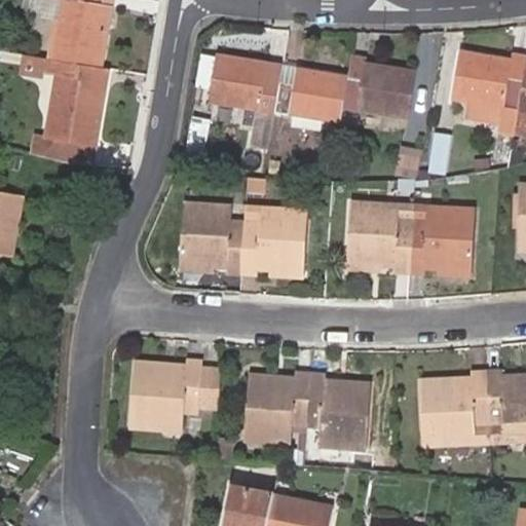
[(52,0),(59,1),(48,60),(92,68),(104,8),(87,6),(88,0),(52,0)]
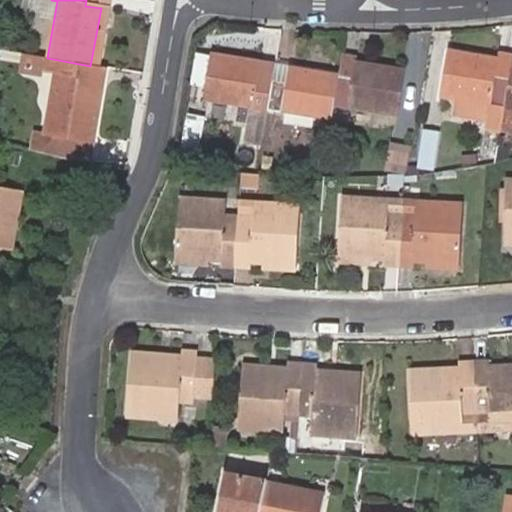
[(86,0),(85,6),(101,8),(101,0),(86,0)]
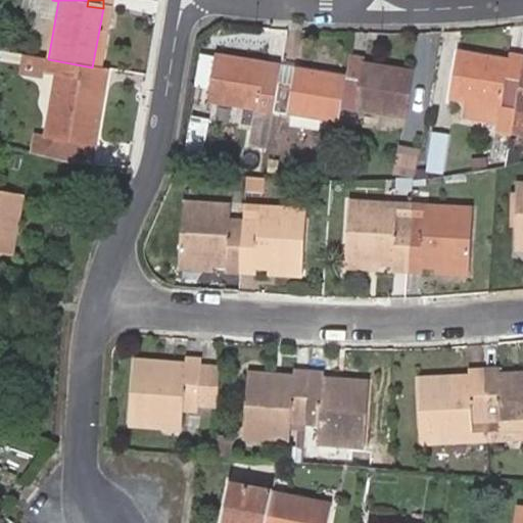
[(519,69),(521,57),(508,54),(506,64),(503,80),(516,82),(519,69)]
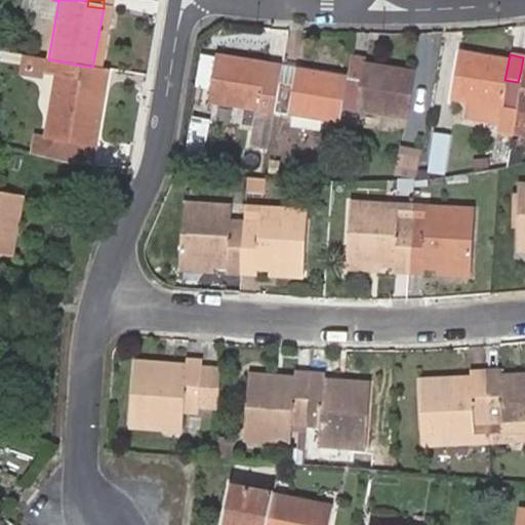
[(509,136),(518,82),(505,80),(508,65),(456,56),(449,99),(462,102),(459,119),(494,125),(492,133),(509,136)]
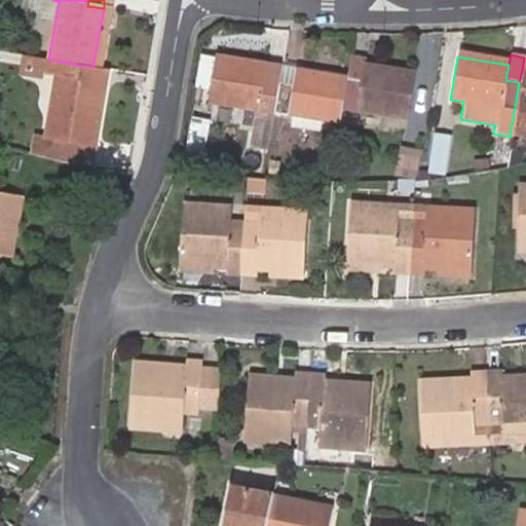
[(256,110),(271,113),(276,84),(261,81),(263,66),(213,58),(205,102),(256,110)]
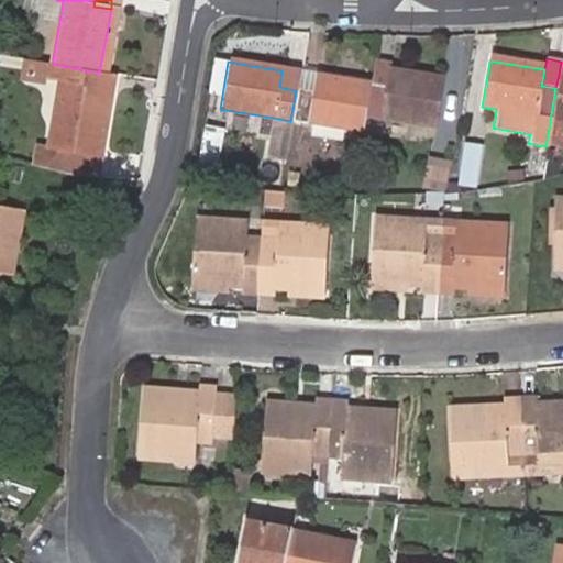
[(388,72),(389,65),(374,63),(370,86),(386,88),(388,72)]
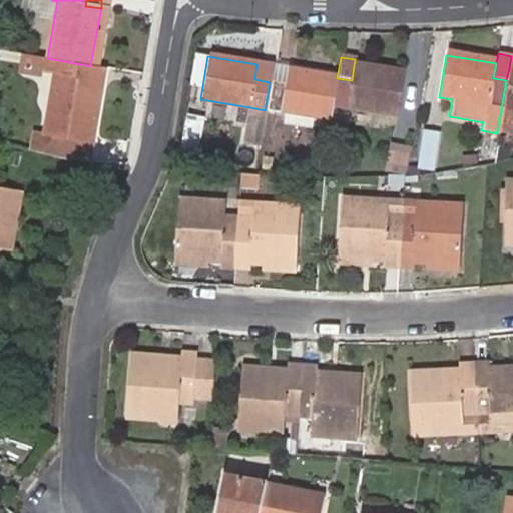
[(90,66),(47,58),(44,72),(60,75),(49,135),(61,137),(93,143),(106,69),(90,66)]
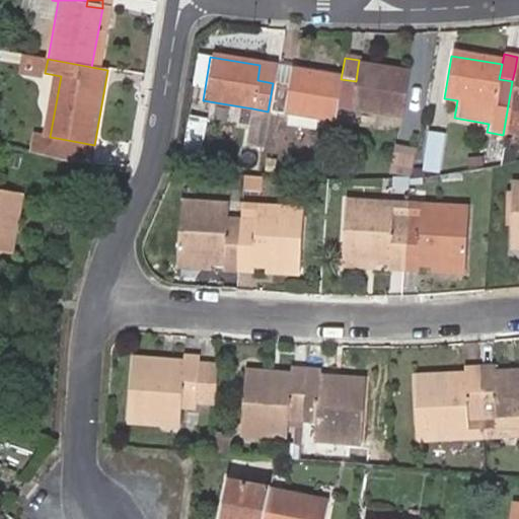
[(257,80),(273,83),(275,68),(260,65),(257,80)]
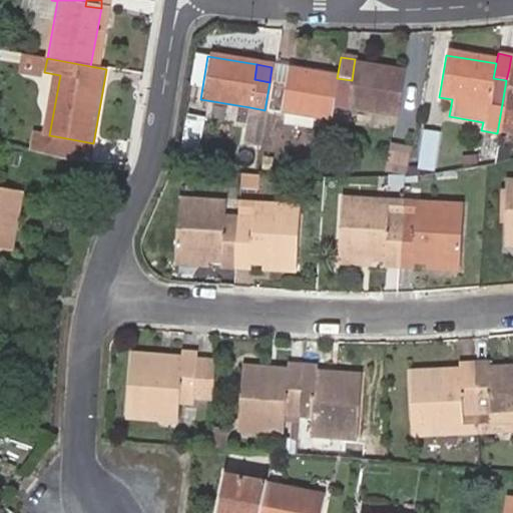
[(333,105),(397,116),(404,74),(354,65),(352,80),(337,78),(333,104),(333,105)]
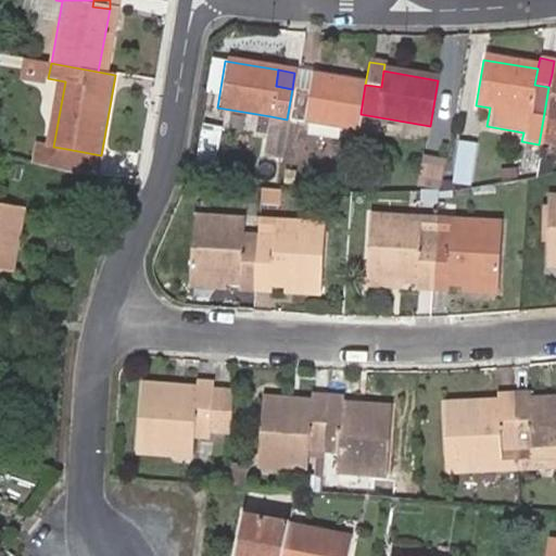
[(306,91),(308,75),(294,73),(292,89),(306,91)]
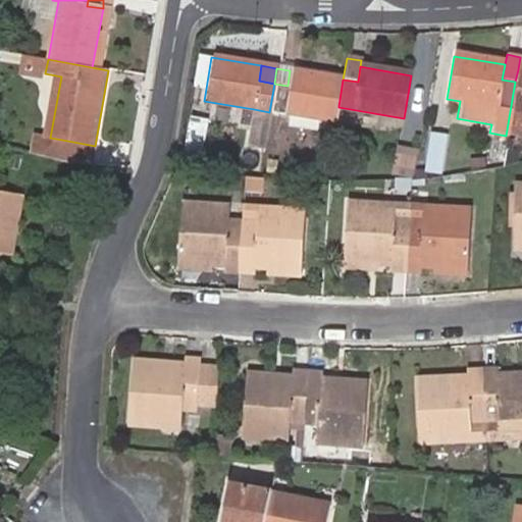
[(269,112),(335,122),(338,107),(338,106),(343,80),(290,70),(288,86),(274,84),(269,112)]
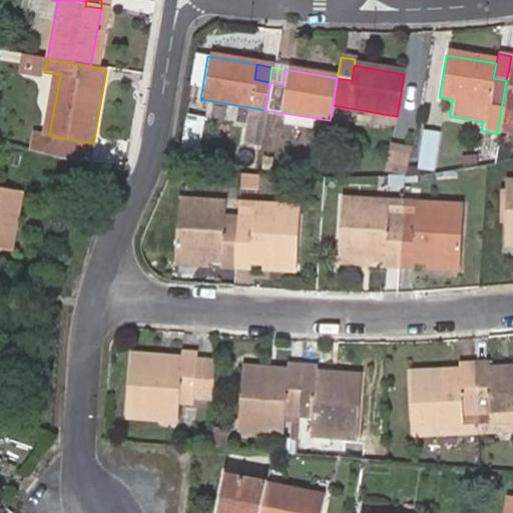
[(512,81),(506,80),(497,133),(512,135),(512,81)]
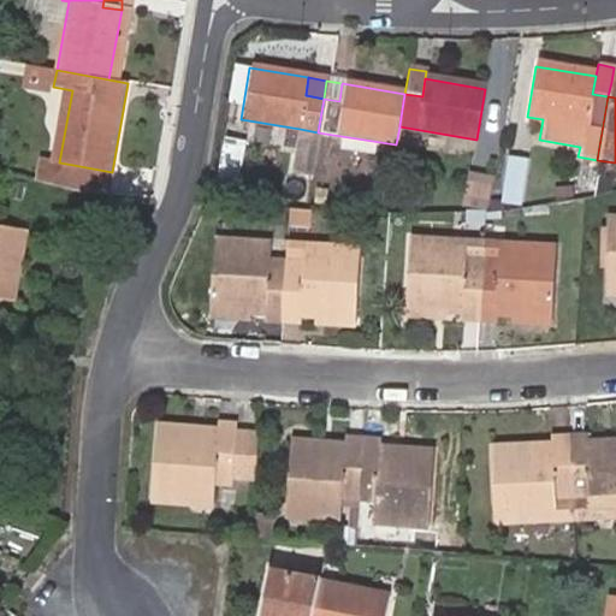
[(296,147),(314,150),(318,132),(300,129),(296,147)]
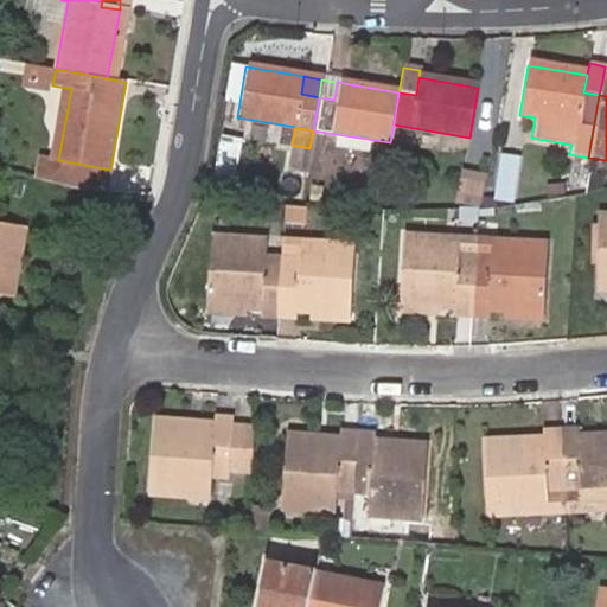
[(515,157),(498,154),(491,197),(509,200),(515,157)]
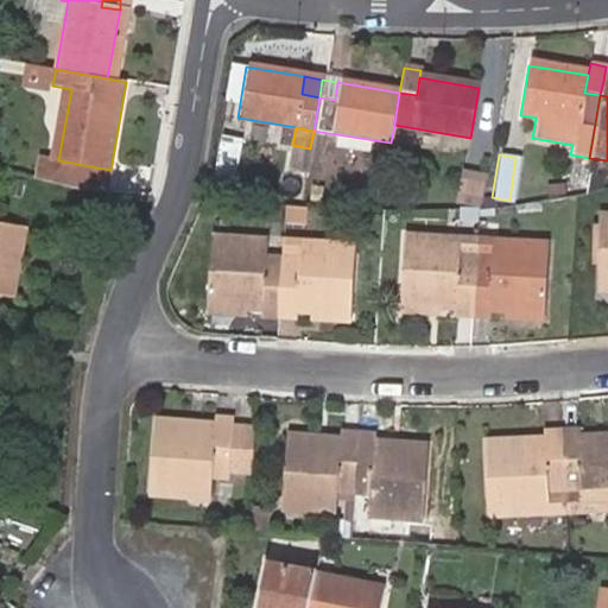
[(108,190),(113,170),(111,170),(73,163),(69,185),(81,188),(108,190)]
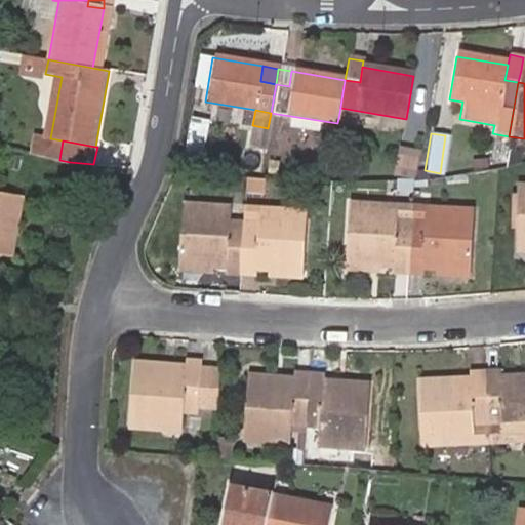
[(415,178),(419,152),(399,149),(394,179),(415,178)]
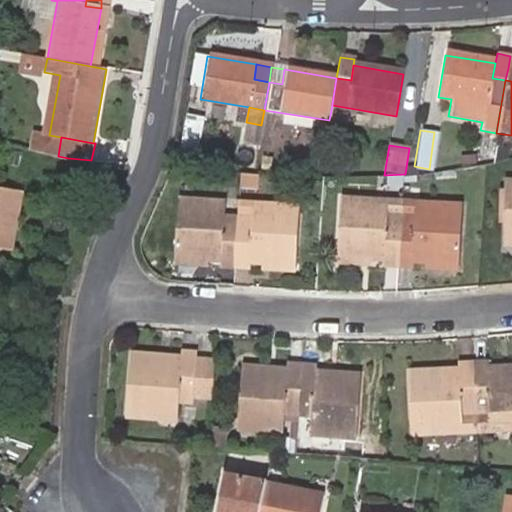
[(506,150),(493,148),(491,164),(506,159),(506,150)]
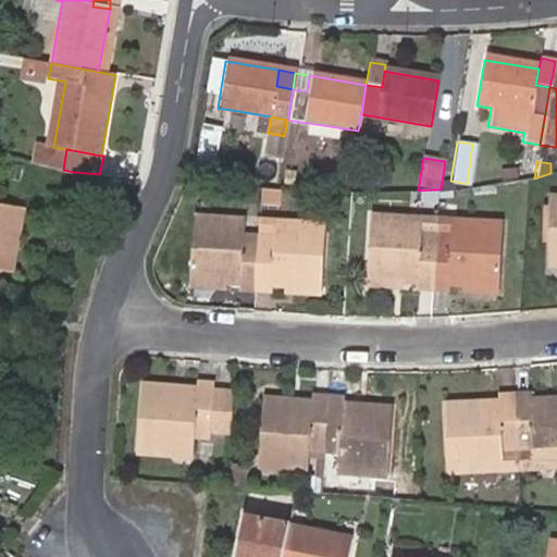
[(284,190),(263,188),(262,205),(282,207),(284,190)]
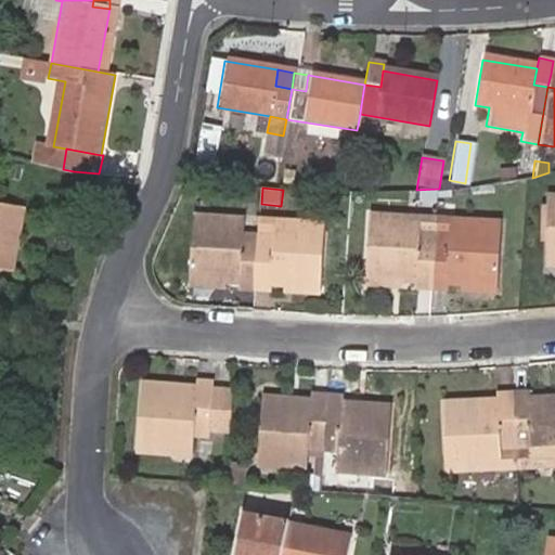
[(259,203),(260,190),(249,190),(249,203),(259,203)]
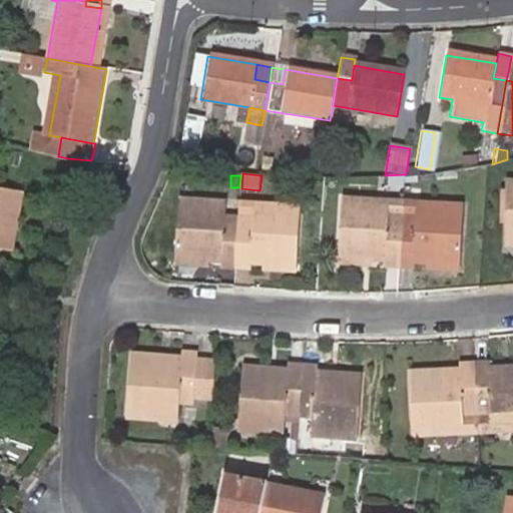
[(405,175),(391,175),(390,187),(405,188),(405,175)]
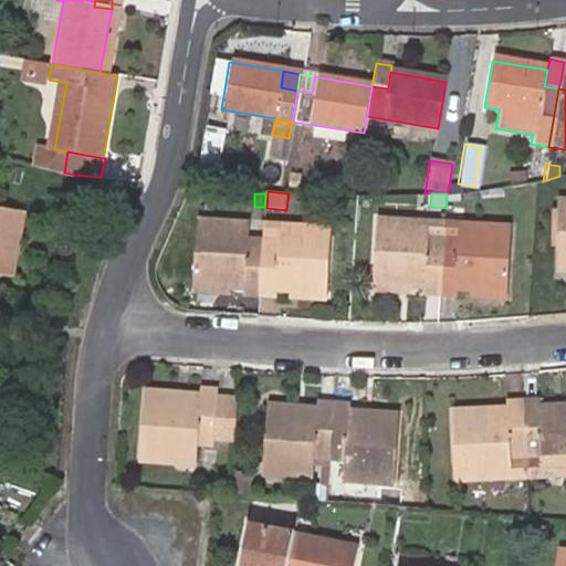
[(24,211),(0,207),(0,274),(12,278),(13,278),(24,211)]
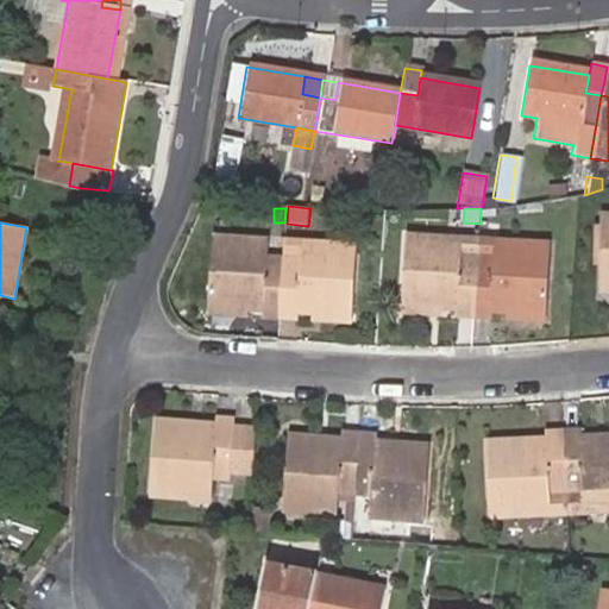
[(263,316),(281,318),(284,257),(268,256),(269,239),(213,236),(208,305),(250,307),(263,309),(263,316)]
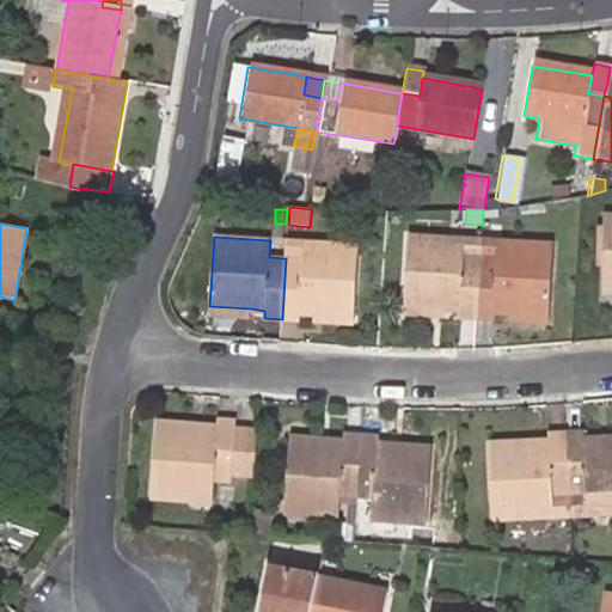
[(458,317),(478,317),(482,258),(464,257),(465,240),(409,237),(405,306),(445,308),(459,310),(458,317)]
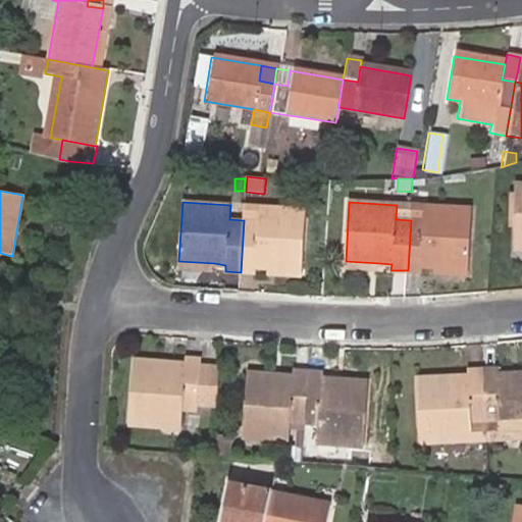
[(411,220),(411,205),(397,205),(396,219),(411,220)]
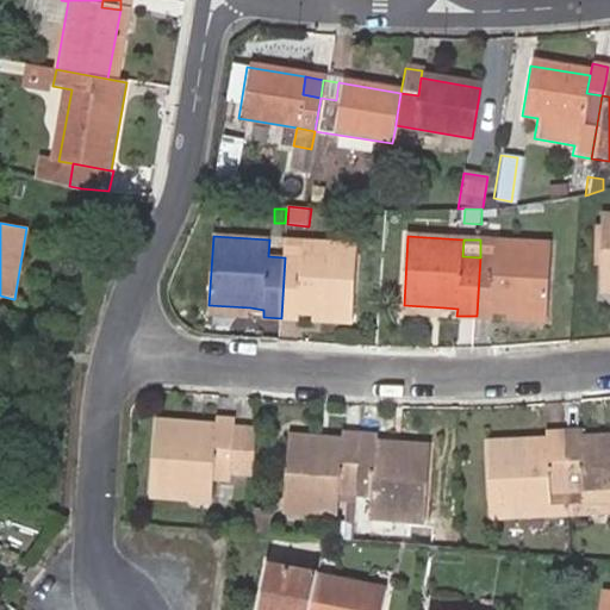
[(499,242),(480,240),(480,257),(498,259),(499,242)]
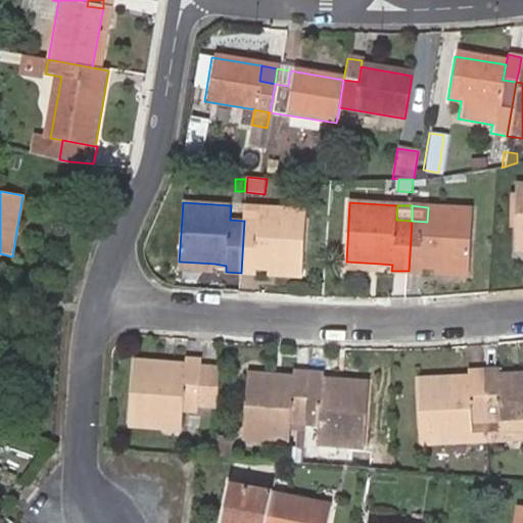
[(244,221),(241,273),(256,274),(257,268),(269,269),(302,271),(306,209),(258,206),(257,223),(244,221)]
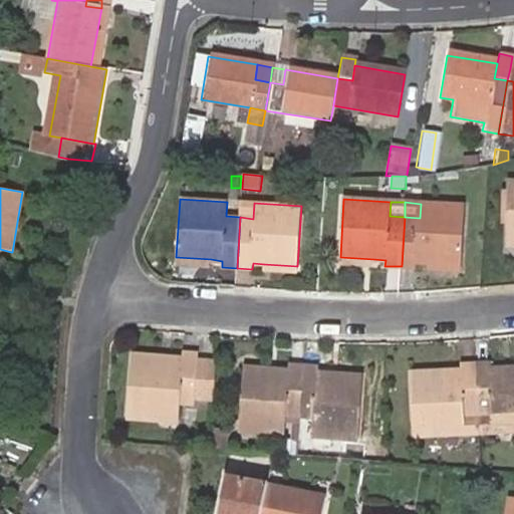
[(405,217),(402,266),(415,267),(416,261),(428,262),(461,264),(465,206),(421,204),(420,218),(405,217)]
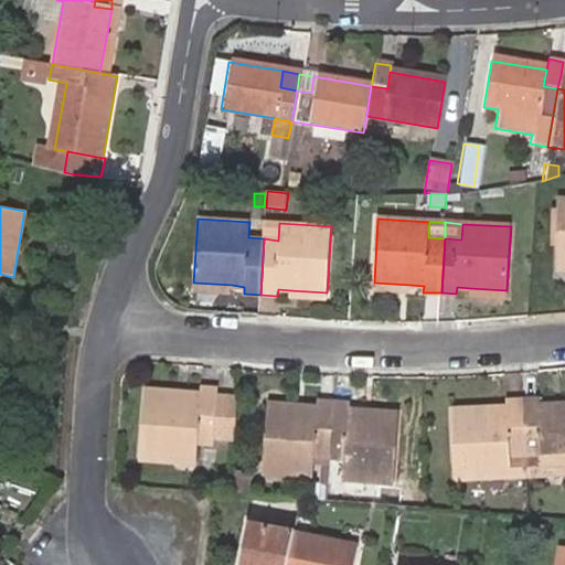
[(232,285),(193,283),(193,289),(231,292),(232,285)]
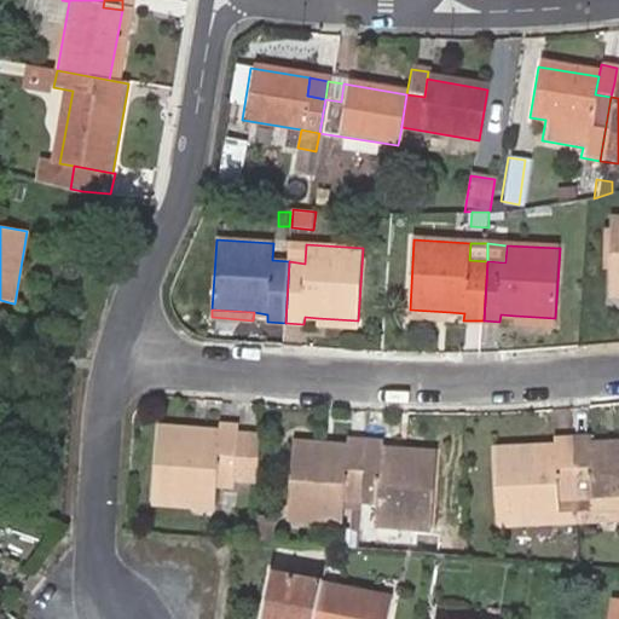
[(450,319),(450,312),(410,310),(410,317),(450,319)]
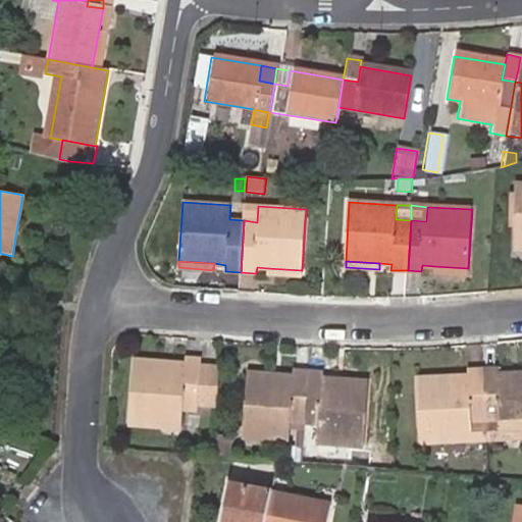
[(301,276),(302,270),(268,268),(267,273),(301,276)]
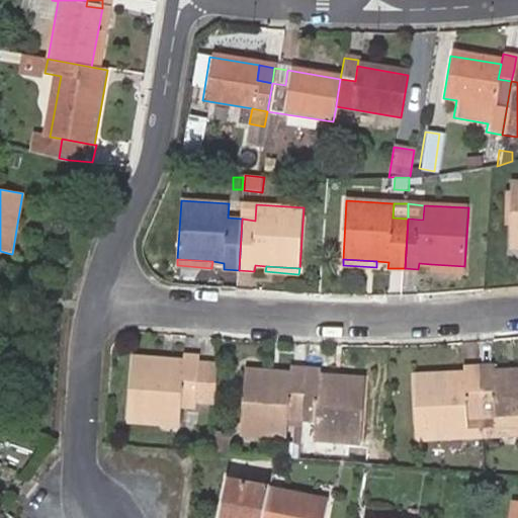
[(160,415),(181,416),(181,406),(195,407),(199,355),(184,354),(184,359),(134,355),(127,420),(160,423),(160,415)]
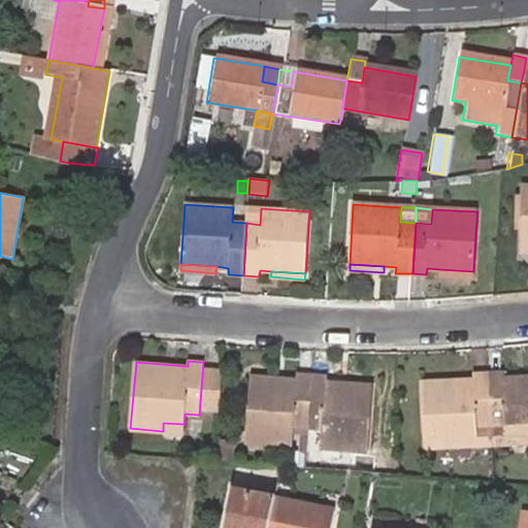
[(504,371),(490,372),(494,444),(506,444),(506,435),(525,435),(526,443),(527,442),(527,376),(505,377),(504,371)]
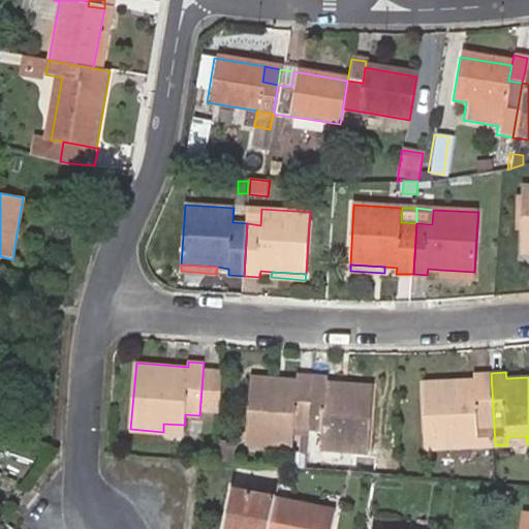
[(495,445),(491,373),(475,374),(474,379),(424,382),(427,448),(460,446),(460,438),(481,437),(481,446),(495,445)]
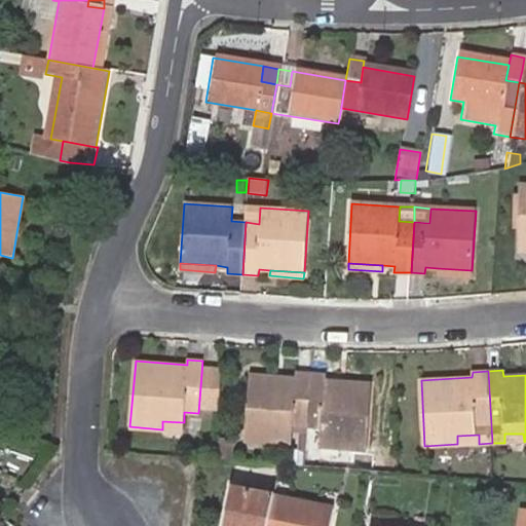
[(307,425),(312,373),(295,372),(295,378),(251,374),(245,441),(271,443),(272,435),(291,437),(292,423),(307,425)]
